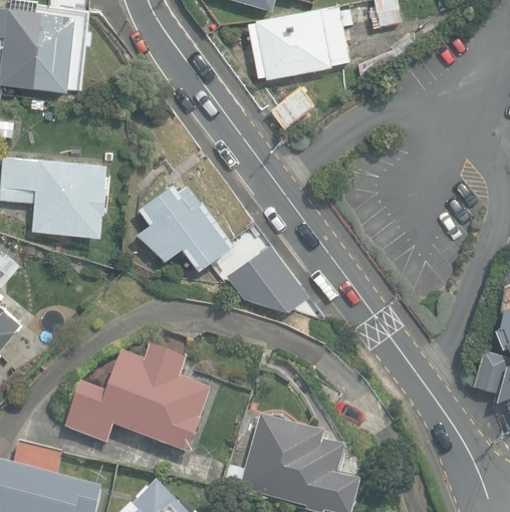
[(0,82),(69,90),(69,89),(79,90),(86,45),(90,45),(92,30),(89,29),(91,8),(39,4),(39,0),(10,0),(10,6),(0,5),(0,82)]
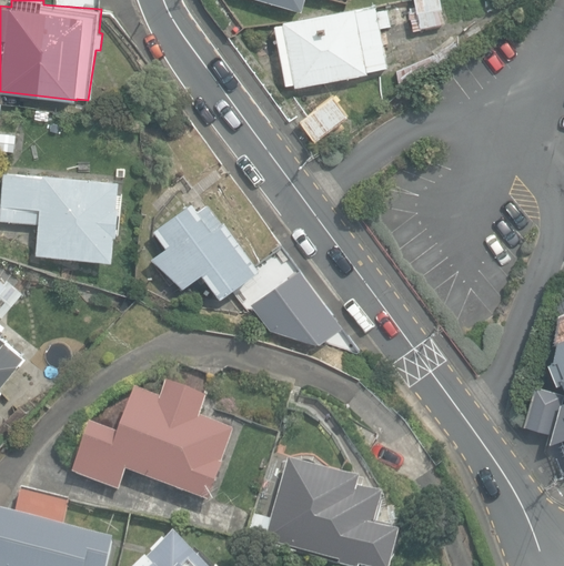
[(255,0),(302,13),(305,0),(255,0)]
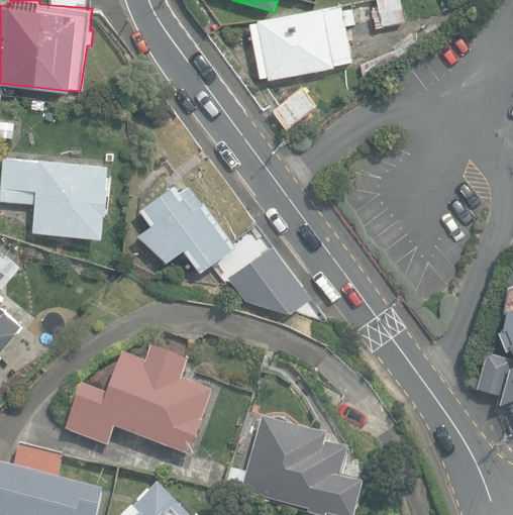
[(404,23),(399,0),(375,0),(378,10),(371,12),(375,29),(404,23)]
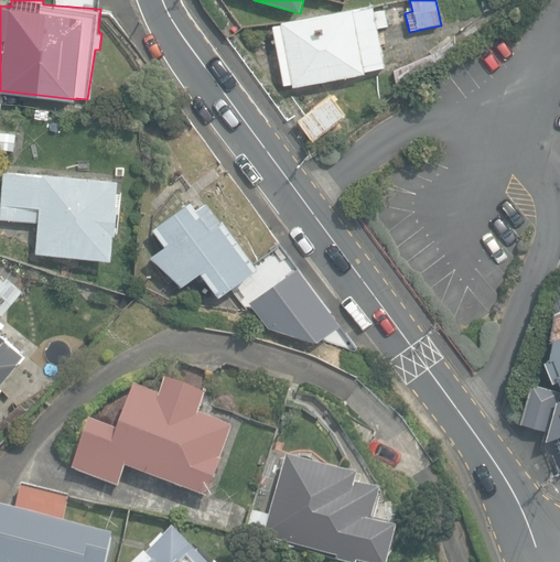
[(292,88),(365,75),(365,72),(384,68),(377,29),(387,26),(385,10),(373,12),(372,6),(281,23),(281,24),(272,26),(283,87),(292,85),(292,88)]
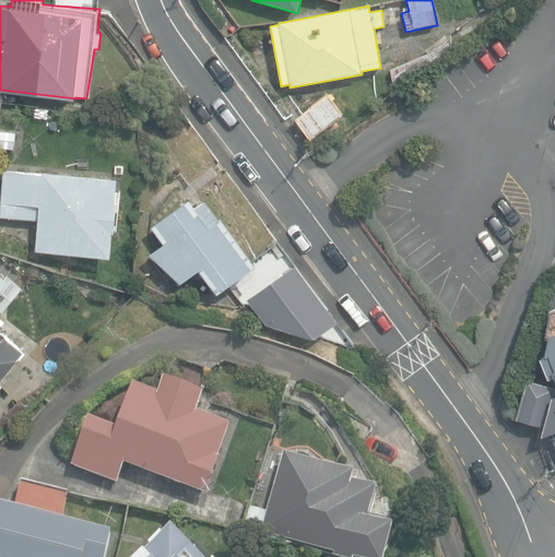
[(344,115),(328,95),(295,121),(311,141),(344,115)]
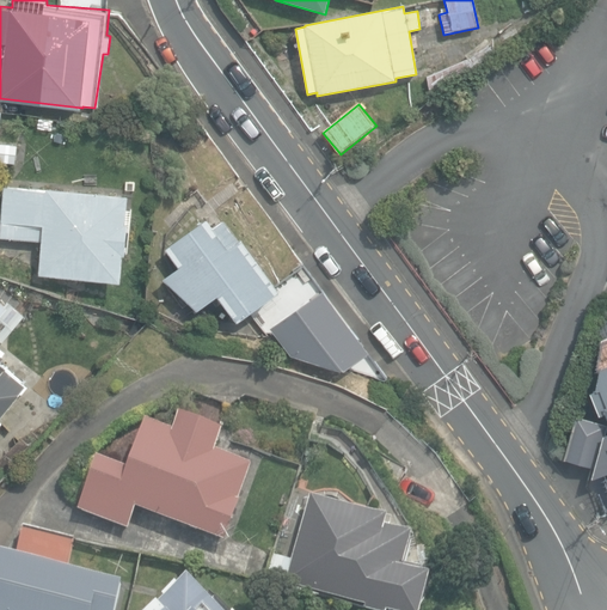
[(16,146),(0,144),(0,163),(13,164),(16,146)]
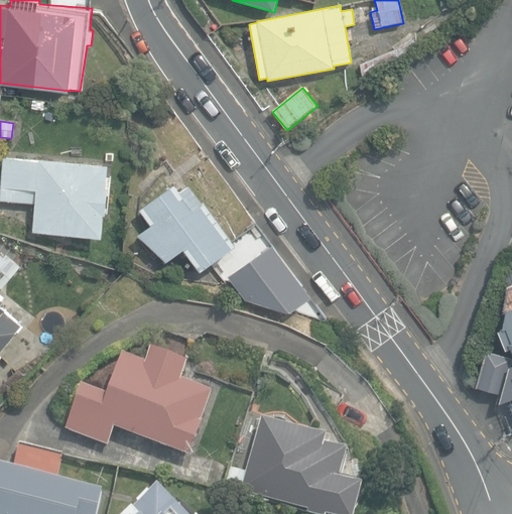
[(0,201),(35,203),(33,231),(104,237),(106,214),(108,214),(110,186),(108,186),(110,164),(2,156),(0,178),(0,201)]
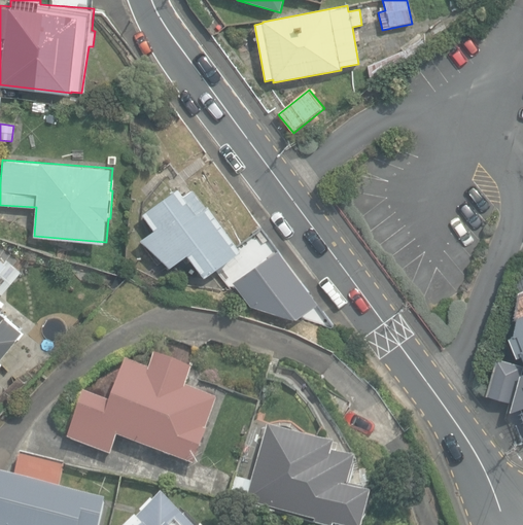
[(157,228),(140,240),(169,268),(181,258),(185,264),(194,257),(207,276),(244,247),(196,186),(186,193),(180,184),(145,212),(157,228)]
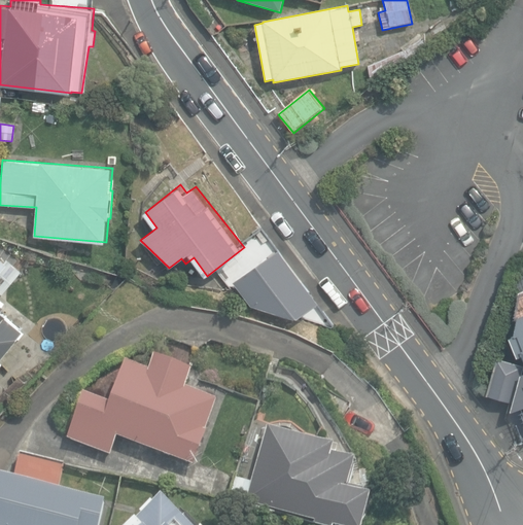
[(298,317),(322,300),(282,245),(235,280),(251,305),(298,317)]
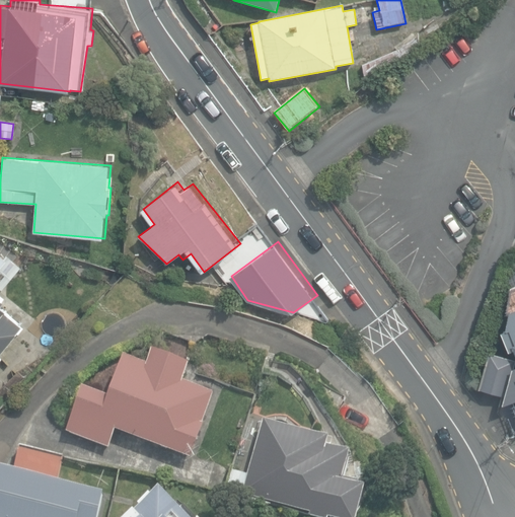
[(0,352),(20,327),(18,325),(19,323),(0,307),(2,304),(0,302),(0,352)]
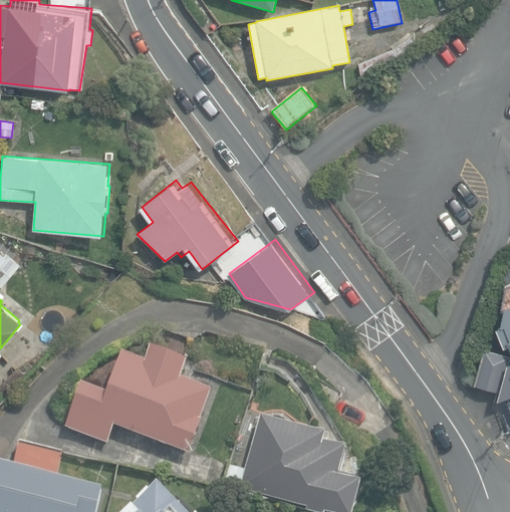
[(509,310),(499,316),(509,339),(509,310)]
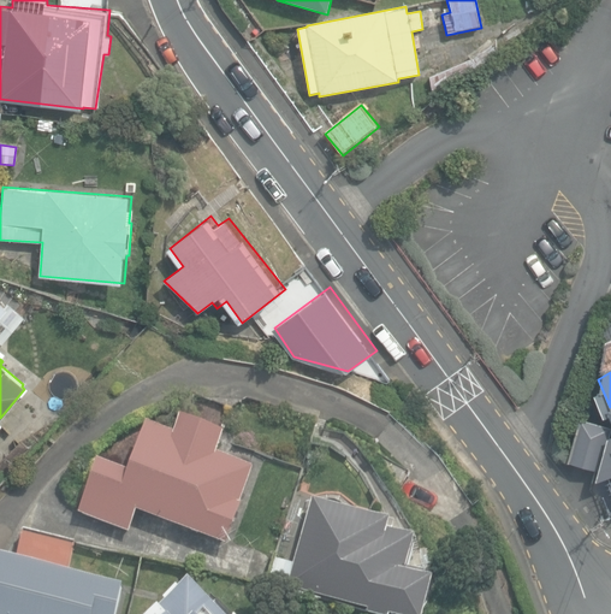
[(128,533),(136,511),(226,545),(242,506),(239,505),(253,468),(218,455),(226,436),(184,419),(177,435),(150,424),(131,473),(99,461),(78,514),(128,533)]
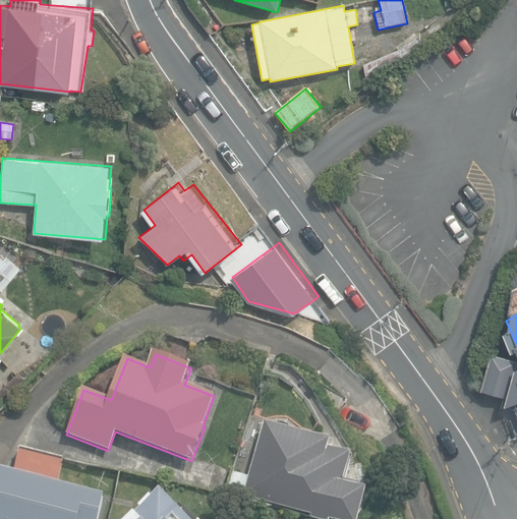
[(329,439),(261,419),(243,475),(238,495),(321,518),(357,518),(366,488),(343,481),(351,453),(327,446),(329,439)]
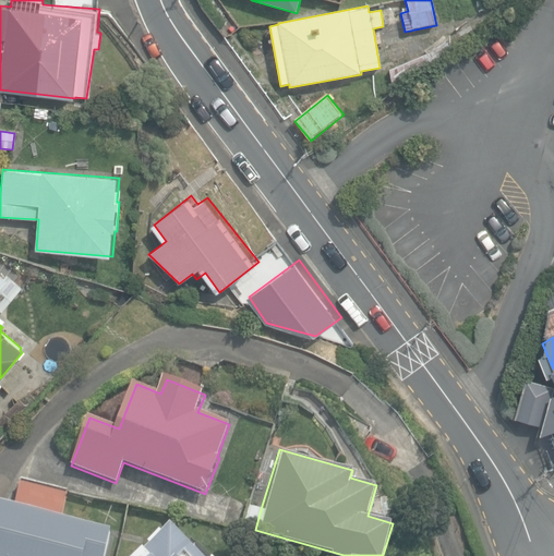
[(108,555),(115,532),(60,519),(67,492),(21,481),(14,507),(5,505),(0,530),(0,555),(108,555)]
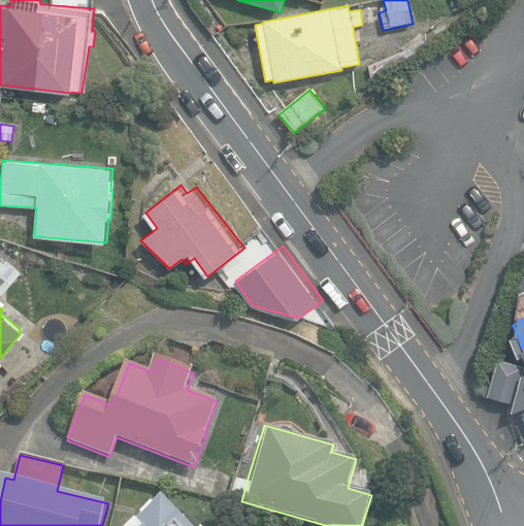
[(225,497),(241,501),(247,482),(231,478),(225,497)]
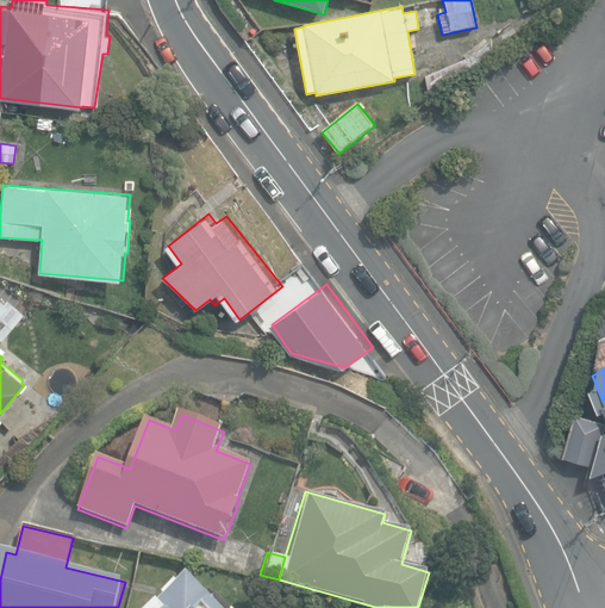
[(220,607),(187,574),(178,583),(175,581),(161,594),(163,595),(150,607),(220,607)]
